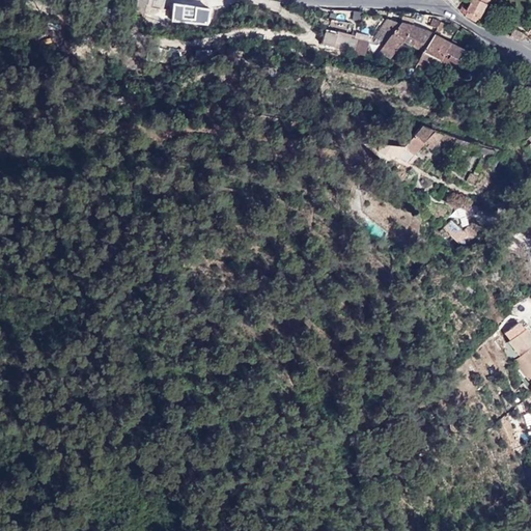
[(136,0),(136,4),(168,10),(170,0),(136,0)]
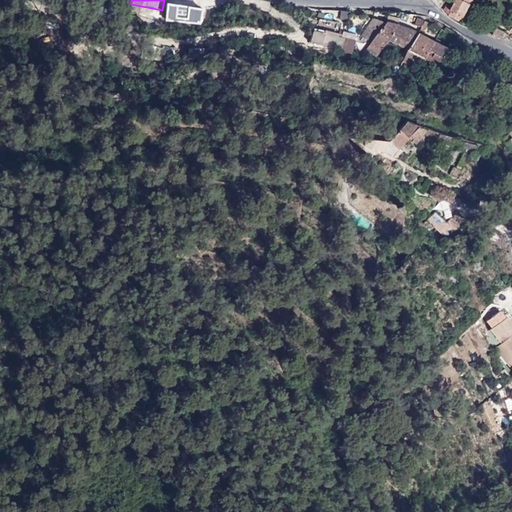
[(447,4),(443,11),(448,16),(458,23),(462,16),(463,17),(472,0),(456,0),(453,7),(447,4)]
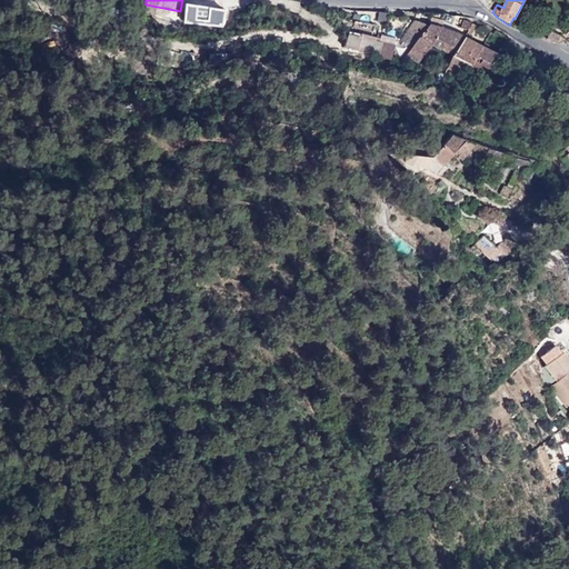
[(226,10),(186,5),(185,21),(215,26),(216,22),(223,23),(226,10)]
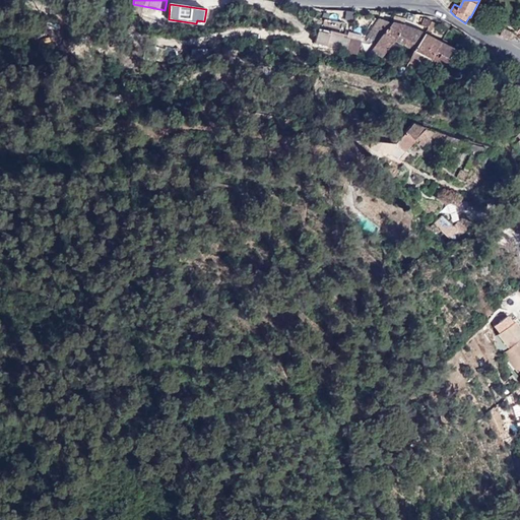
[(403,26),(404,18),(393,15),(392,22),(403,26)]
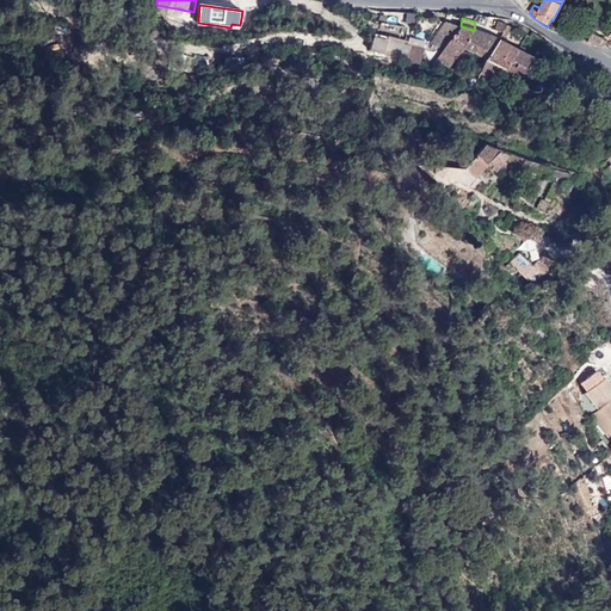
[(503,32),(506,25),(506,24),(498,20),(494,29),(503,32)]
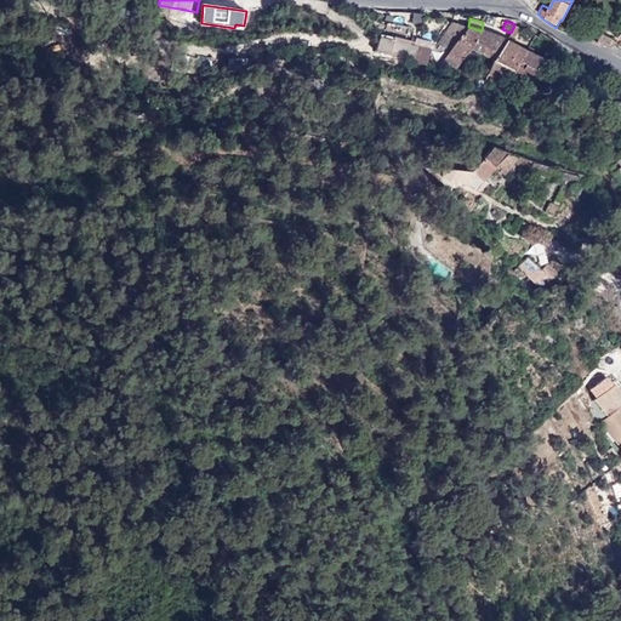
[(468,27),(451,22),(438,44),(445,49),(451,52),(459,41),(472,46),(482,32),(468,27)]
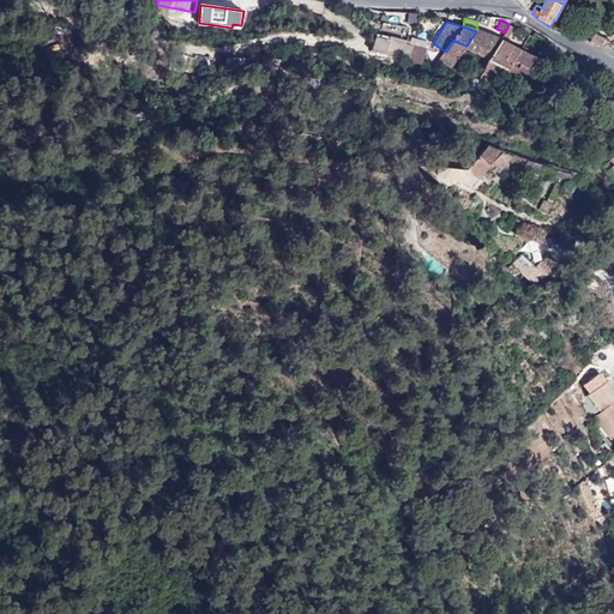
[(488,59),(500,41),(492,36),(476,31),(467,46),(465,48),(486,58),(488,59)]
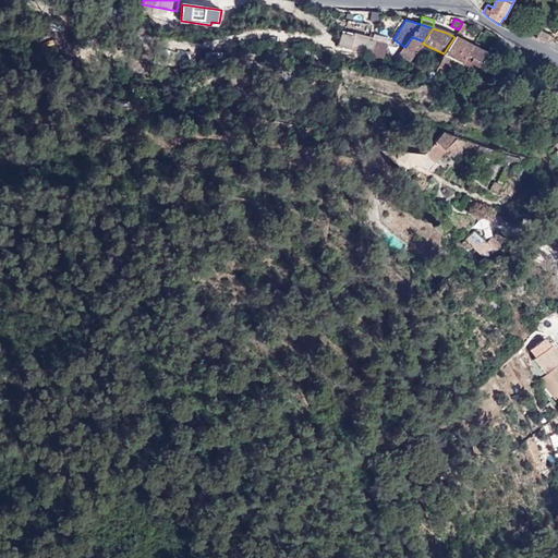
[(367,37),(341,31),(338,47),(372,55),(371,57),(384,59),(387,44),(366,39),(367,37)]
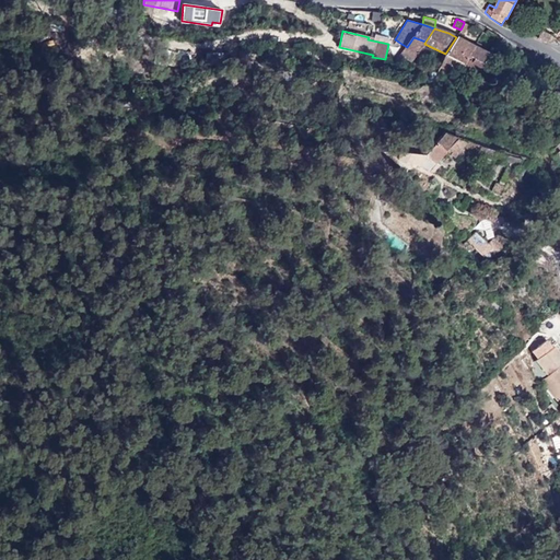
[(552,36),(543,31),(539,38),(547,43),(558,41),(552,36)]
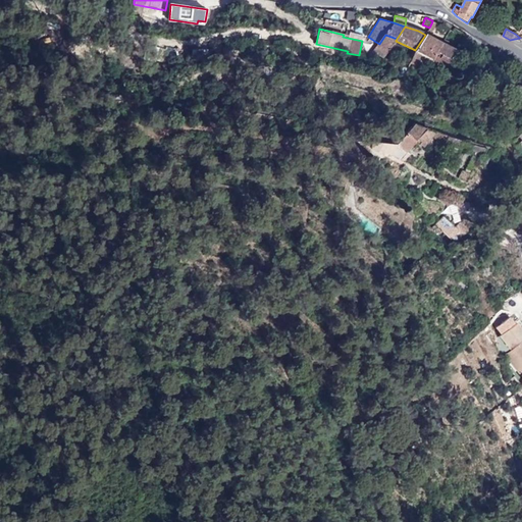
[(389,51),(396,41),(397,39),(385,35),(379,44),(374,41),(366,54),(371,57),(376,57),(378,54),(384,58),(389,51)]
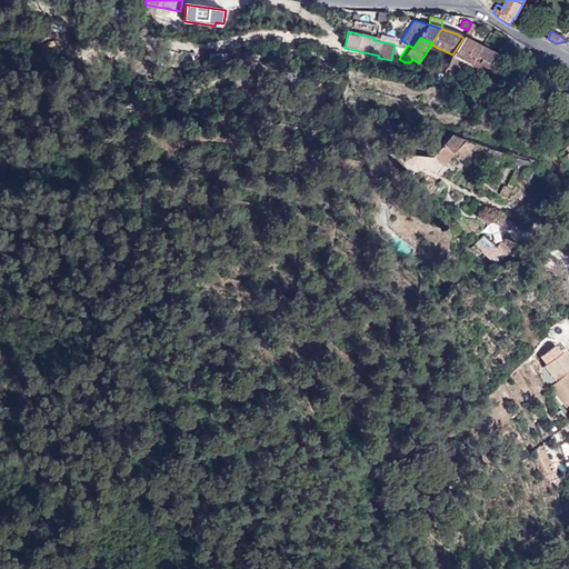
[(471,63),(482,48),(463,38),(452,55),(467,61),(471,63)]
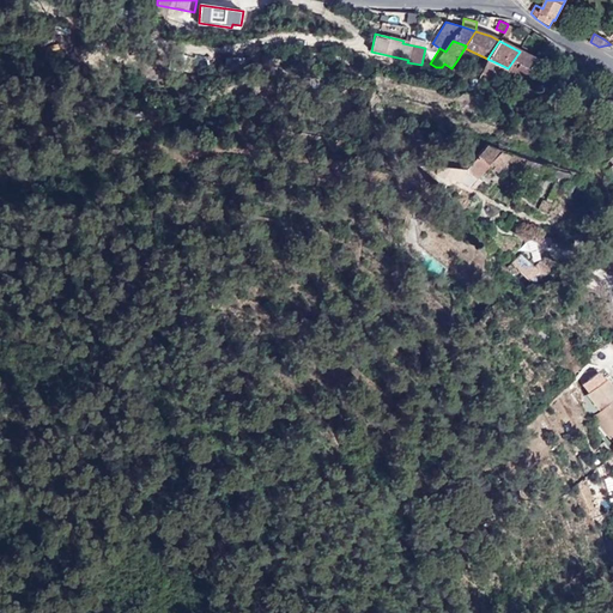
[(526,77),(536,60),(520,52),(508,68),(526,77)]
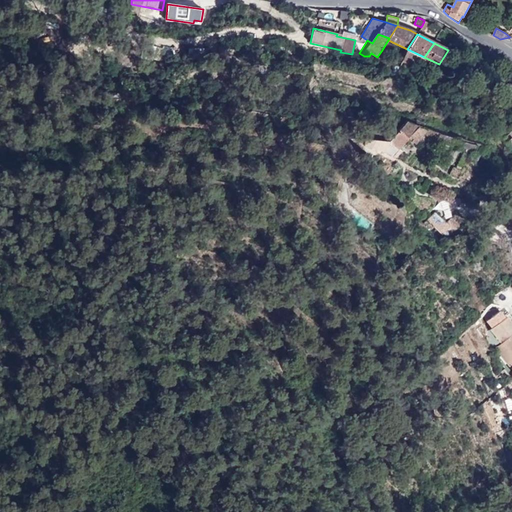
[(420,55),(407,49),(405,48),(400,61),(409,65),(411,61),(416,63),(420,55)]
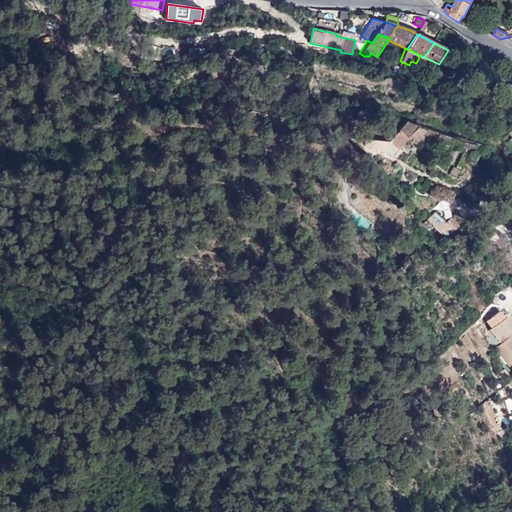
[(416,144),(427,129),(407,121),(390,141),(368,139),(367,144),(392,157),(397,150),(408,137),(416,144)]
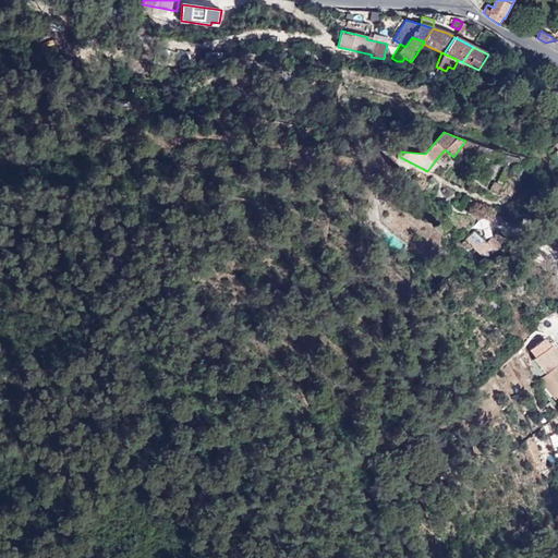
[(557,143),(556,142),(546,152),(557,164),(557,162),(557,143)]
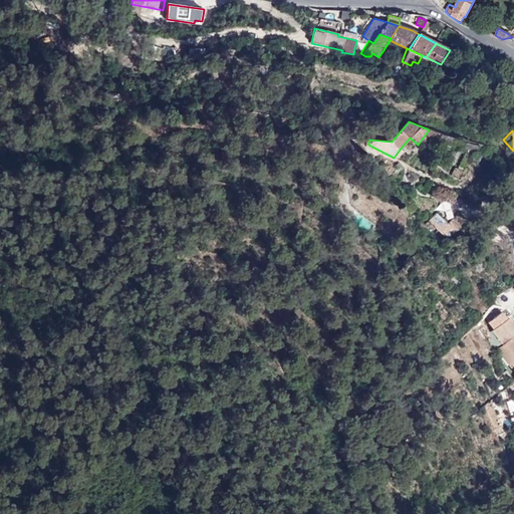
[(432,219),(449,237),(463,224),(456,217),(450,223),(439,212),(432,219)]
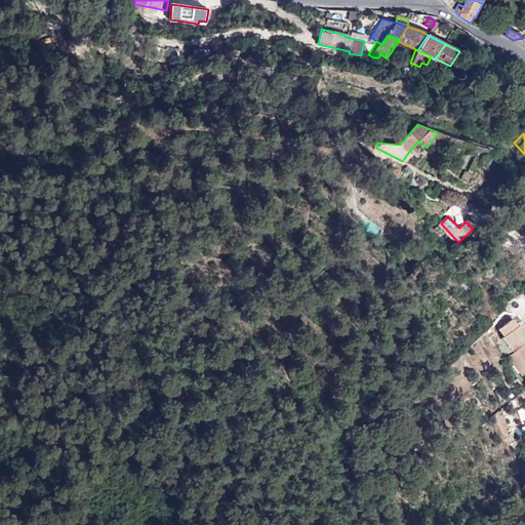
[(524,330),(519,323),(502,337),(513,352),(524,341),(524,330)]
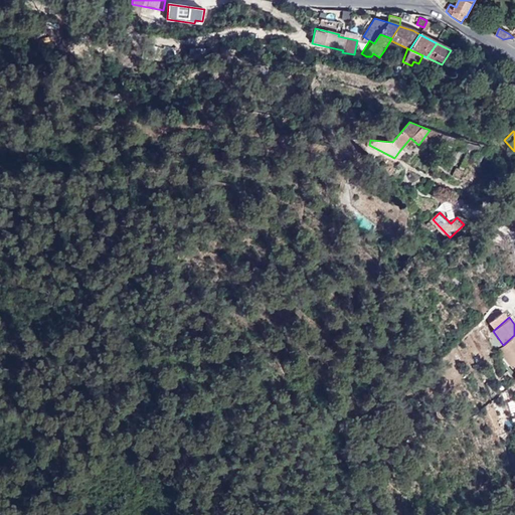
[(514,338),(514,337),(498,350),(514,371),(514,338)]
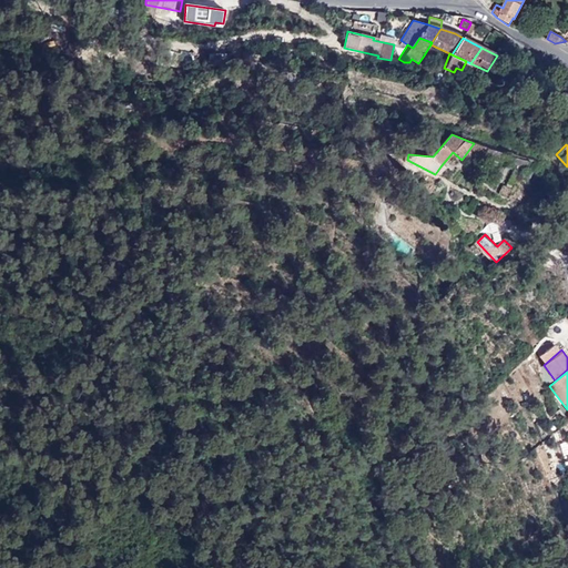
All buildings are outlined.
